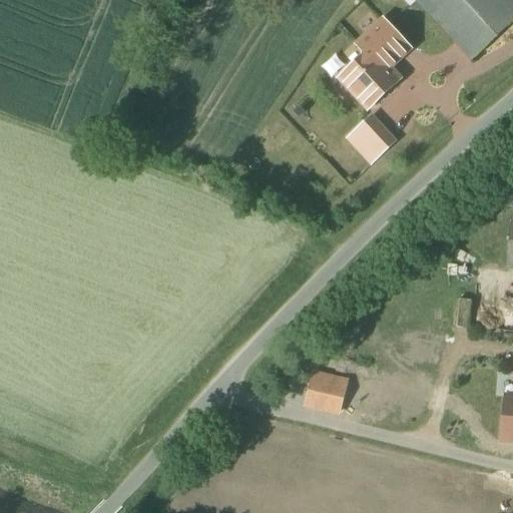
[(512,22),(512,7),(506,0),(403,0),(443,43),(450,36),(472,60),(512,22)]
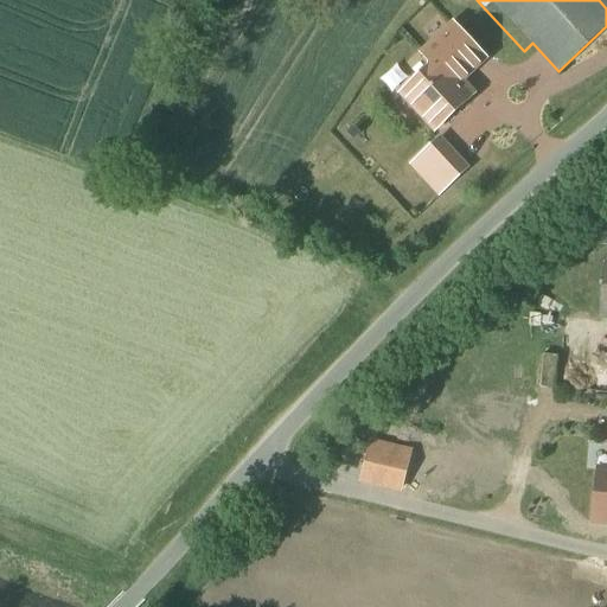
[(484,59),(453,27),(423,55),(434,66),(403,95),(435,129),(472,96),(459,82),(484,59)]
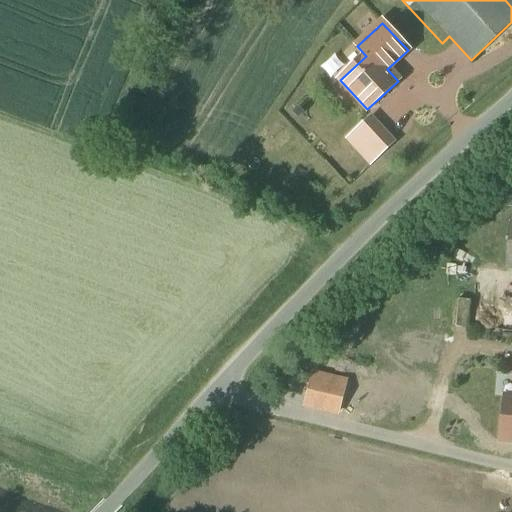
[(372,118),(349,140),(370,163),(394,142),(372,118)]
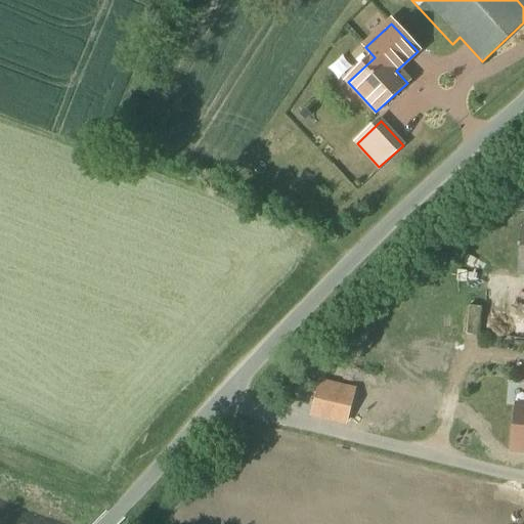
[(481,309),(469,307),(466,337),(478,338),(481,309)]
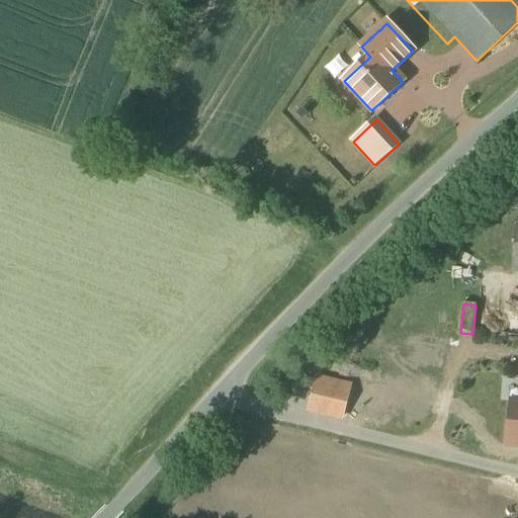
[(517,403),(511,403),(506,445),(517,445),(517,403)]
